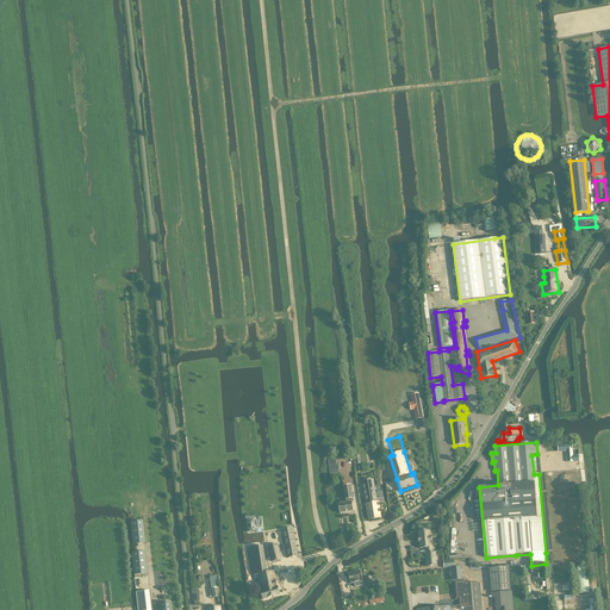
[(565,452),(566,462),(579,461),(579,455),(573,455),(572,443),(558,444),(558,453),(565,452)]
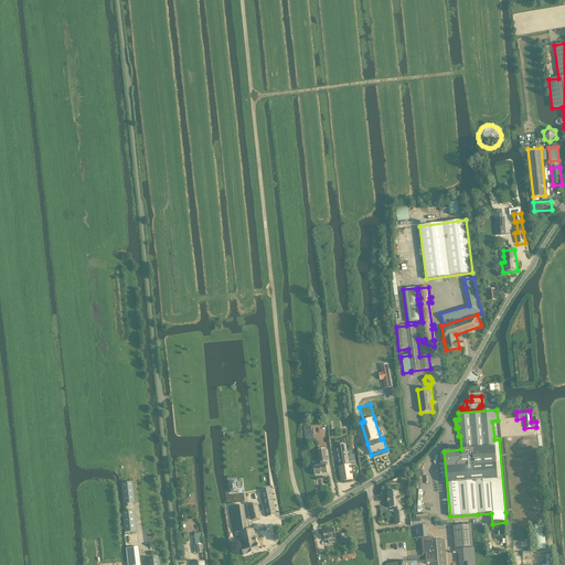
[(345,445),(336,446),(341,481),(344,481),(349,480),(352,479),(350,467),(355,466),(356,466),(354,456),(352,456),(351,455),(350,455),(350,456),(349,457),(347,445),(345,445)]
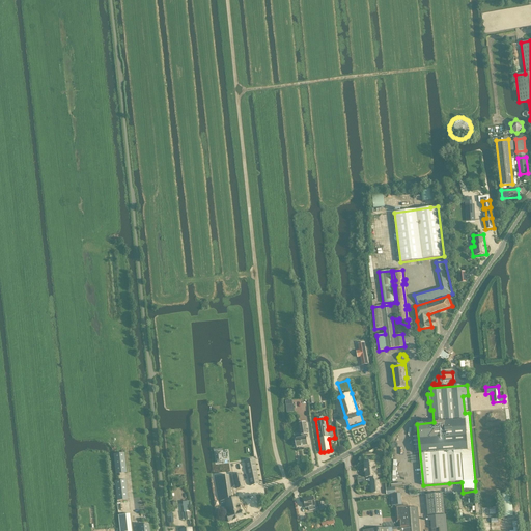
[(301,435),(301,438),(295,439),(295,440),(292,440),(292,444),(296,444),(296,447),(307,445),(306,437),(305,437),(305,435),(307,434),(305,422),(298,424),(300,435),(301,435)]
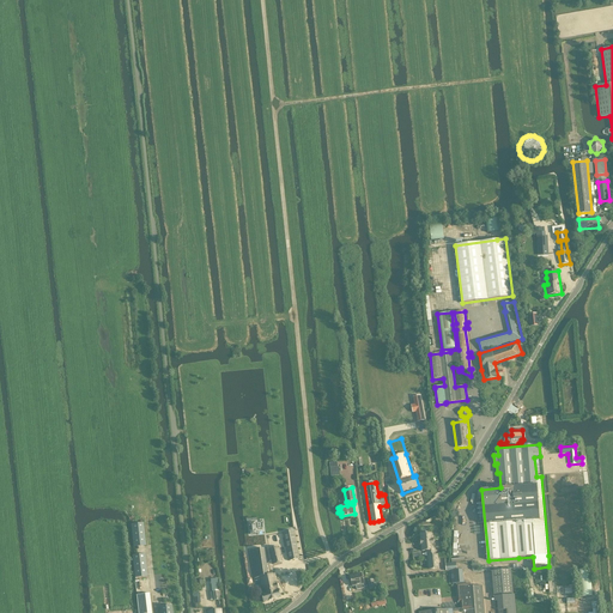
[(134,546),(135,546),(146,545),(144,523),(132,525),(134,546)]
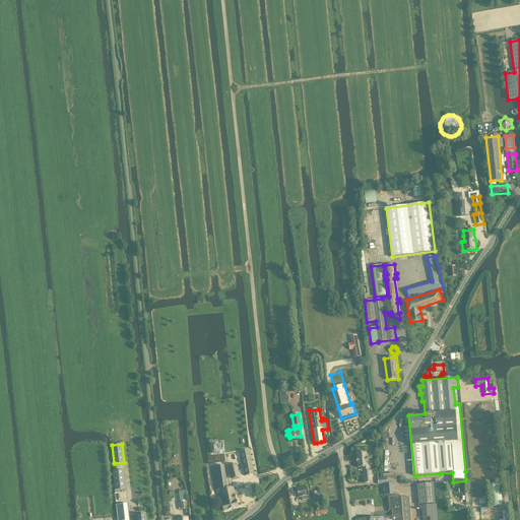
[(245,475),(254,473),(249,450),(240,452),(245,475)]
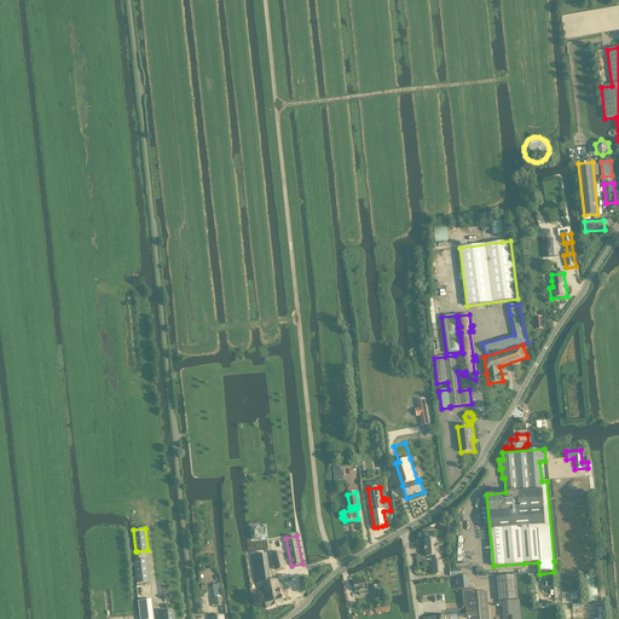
[(437,538),(424,539),(426,547),(424,547),(426,550),(427,557),(434,556),(435,576),(444,574),(441,560),(439,560),(438,545),(437,545),(437,538)]
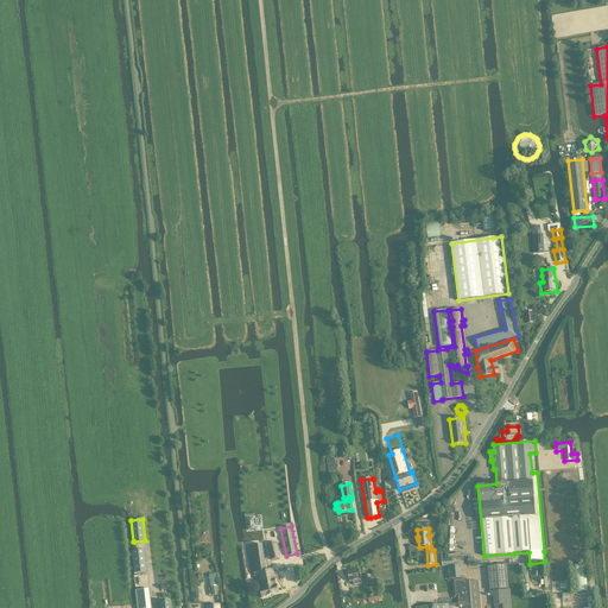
[(271,559),(280,557),(277,542),(267,544),(271,559)]
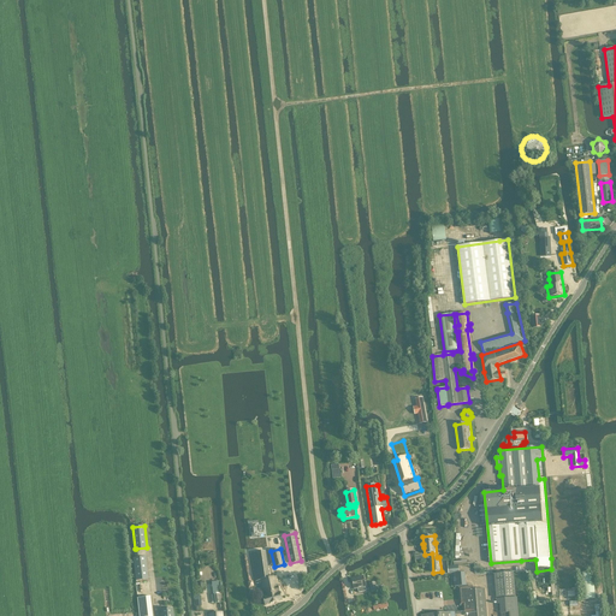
[(256,581),(260,580),(270,578),(266,551),(252,554),(256,581)]
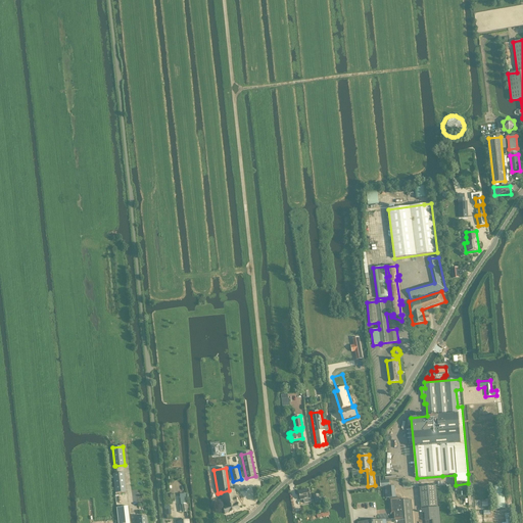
[(113,474),(115,487),(115,492),(127,491),(125,473),(113,474)]
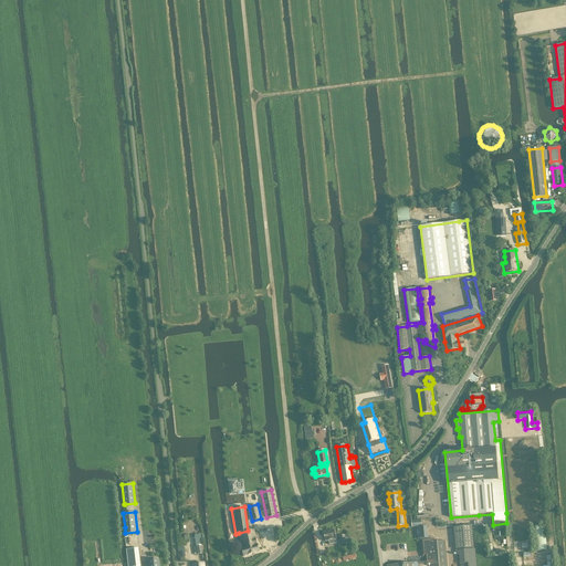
[(418,540),(428,538),(427,526),(422,526),(421,520),(411,521),(412,527),(417,527),(418,540)]
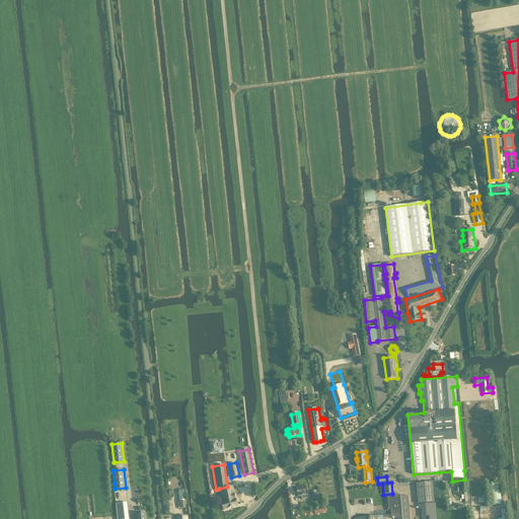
[(491,506),(502,505),(500,482),(489,483),(491,506)]
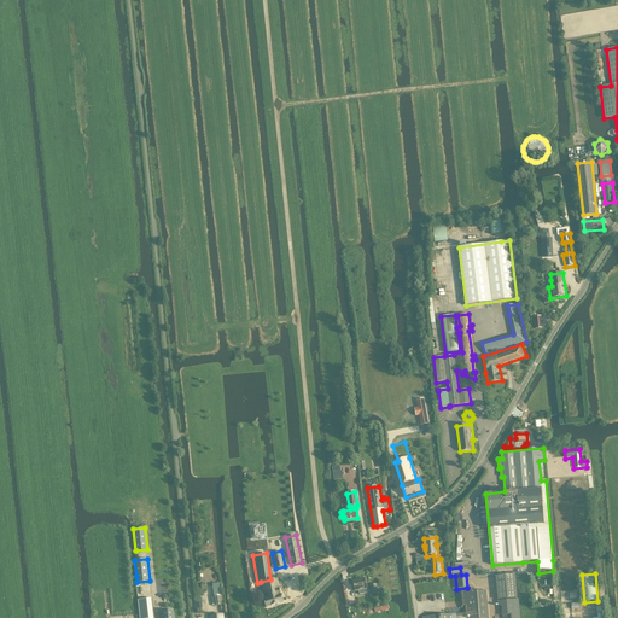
[(499,600),(518,599),(516,575),(496,576),(499,600)]
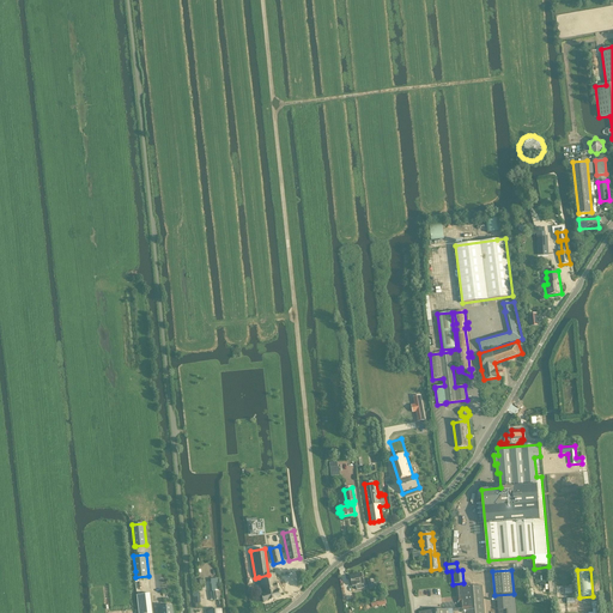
[(268,575),(259,577),(262,593),(261,594),(263,602),(280,598),(275,574),(273,574),(272,574),(268,575)]
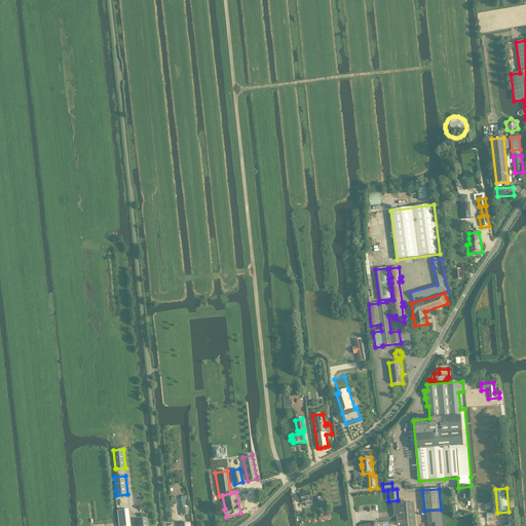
[(306,506),(312,505),(311,501),(312,501),(310,493),(300,495),(302,503),(305,502),(306,506)]
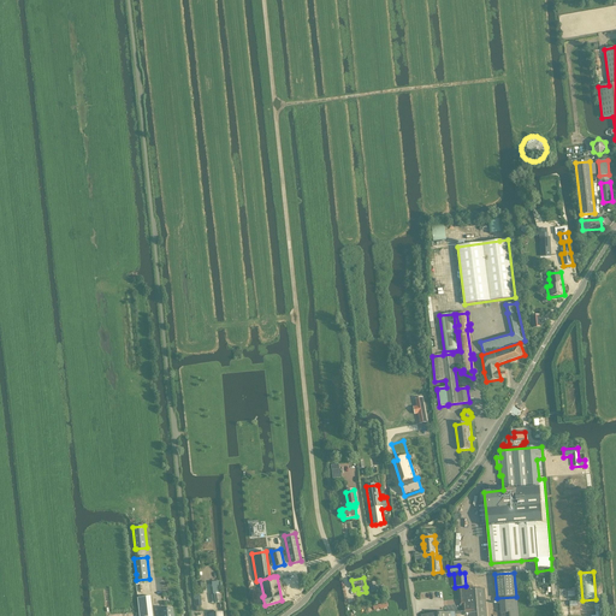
[(455,612),(455,615),(456,615),(468,614),(468,615),(486,615),(484,588),(473,590),(473,587),(466,587),(467,588),(461,590),(461,602),(463,602),(465,611),(456,612),(455,612)]
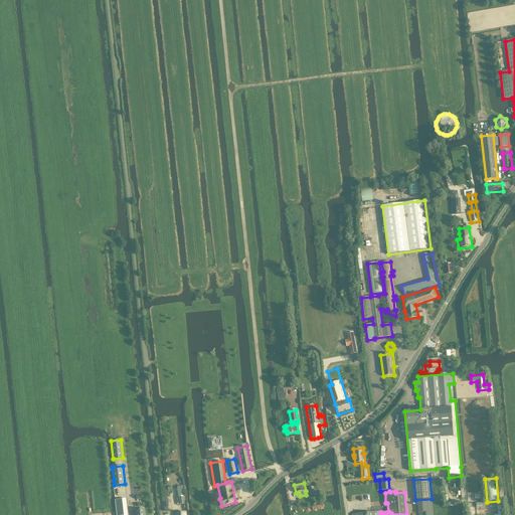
[(127,514),(126,499),(115,500),(116,514),(127,514)]
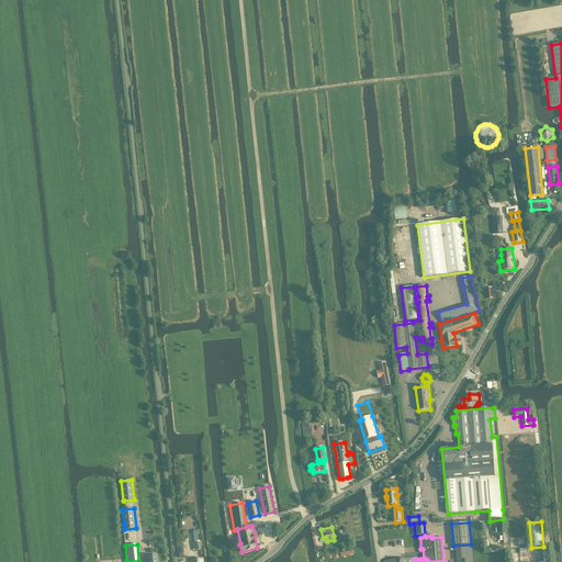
[(472,561),(471,544),(452,547),(453,551),(456,551),(457,561),(472,561)]
